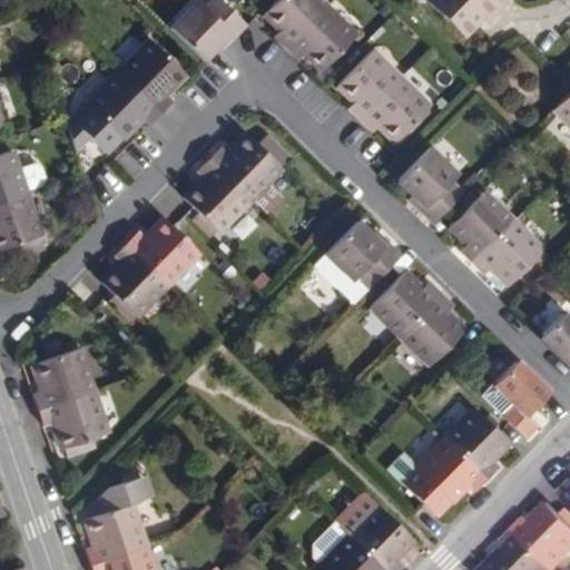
[(246,26),(220,0),(214,0),(206,8),(198,1),(170,29),(203,61),(217,47),(228,35),(234,39),(246,26)]
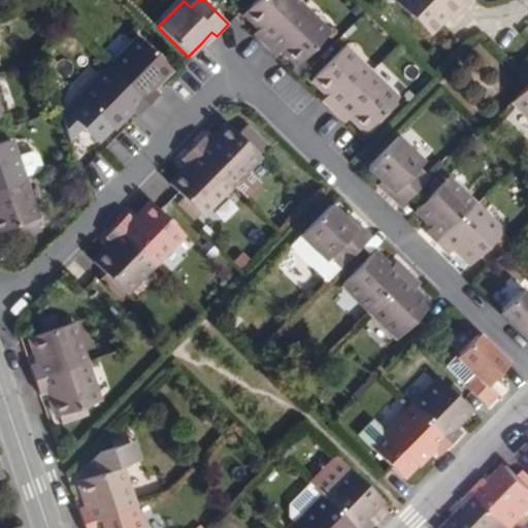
[(264,46),(302,7),(295,0),(256,0),(243,13),(259,28),(253,35),(264,46)]
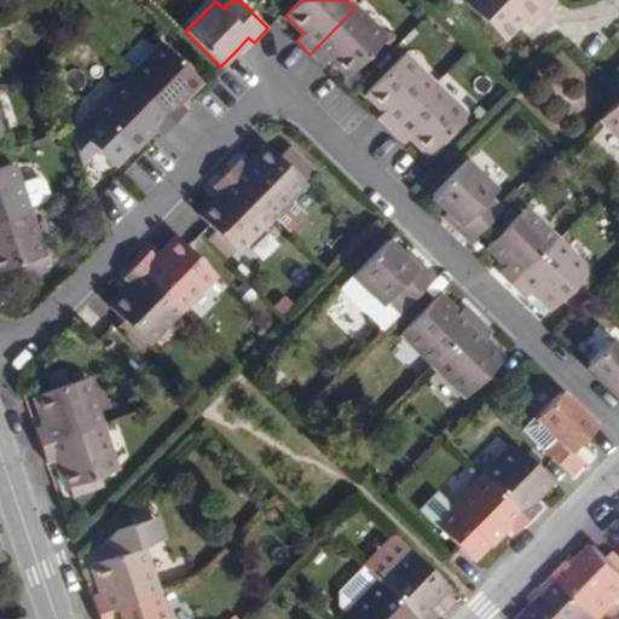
[(550,0),(458,0),(498,39),(520,16),(527,23),(550,0)]
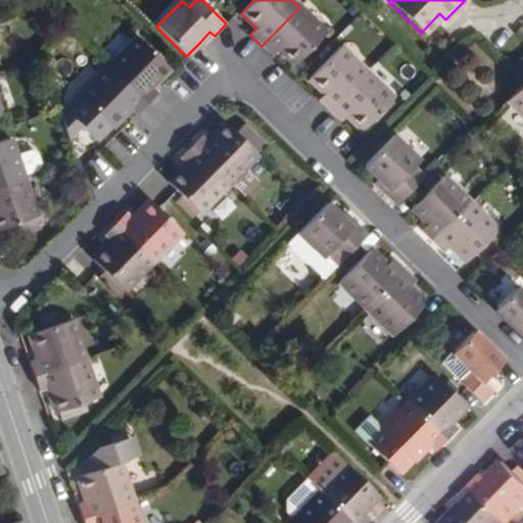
[(324,32),(299,7),(262,46),(273,56),(280,50),(292,63),(324,32)]
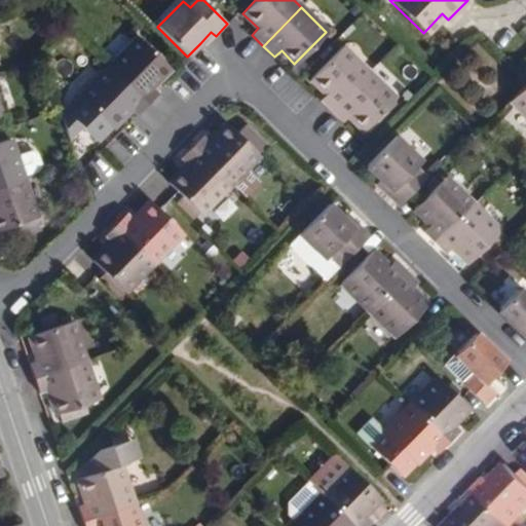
[(216,36),(211,32),(200,43),(204,47),(216,36)]
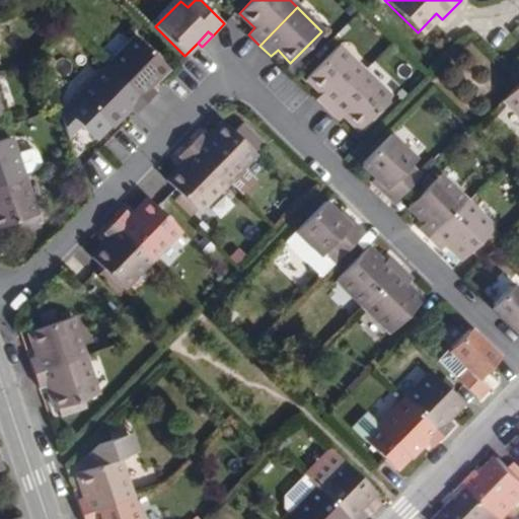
[(106,65),(146,103),(155,93),(148,86),(165,69),(134,38),(106,65)]
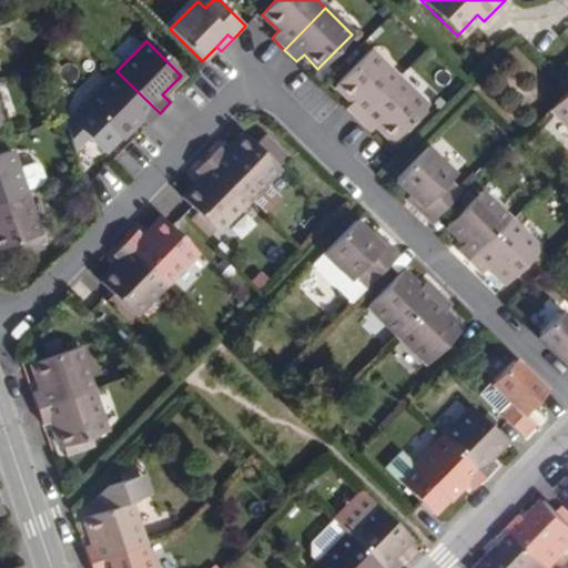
[(358,122),(399,80),(371,51),(337,87),(352,101),(345,109),(358,122)]
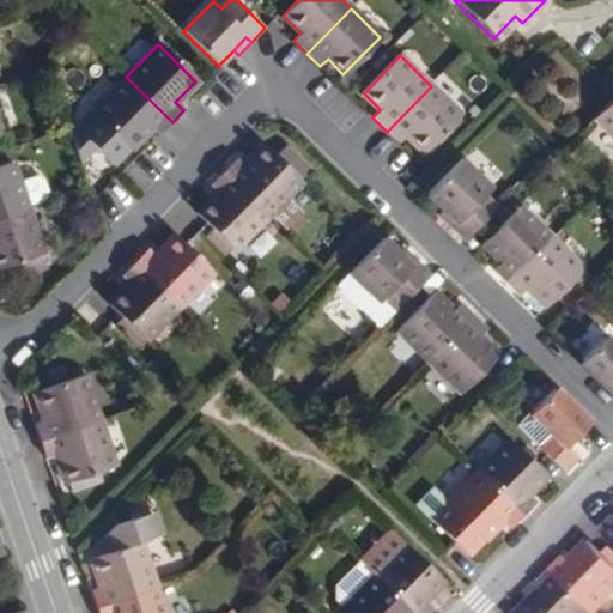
[(159,135),(173,122),(126,77),(92,113),(129,150),(151,127),(159,135)]
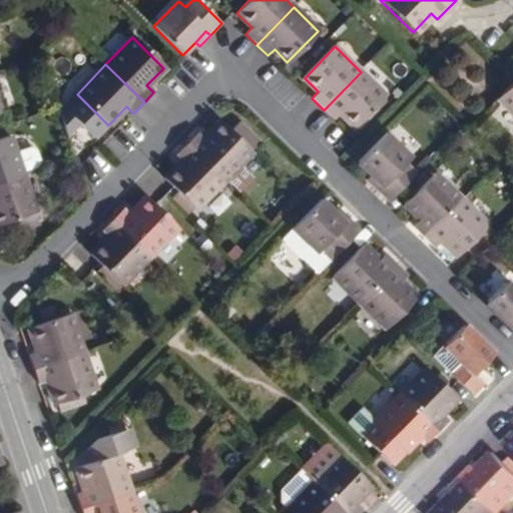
[(385,96),(361,72),(324,110),(334,120),(340,113),(355,127),(385,96)]
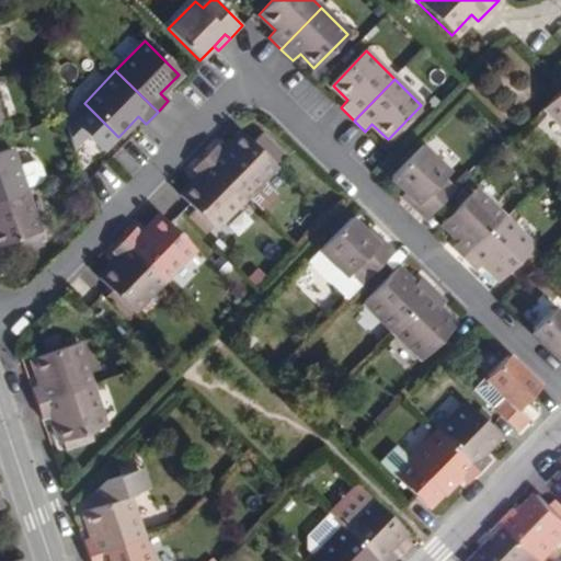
[(560,89),(545,106),(560,123),(560,89)]
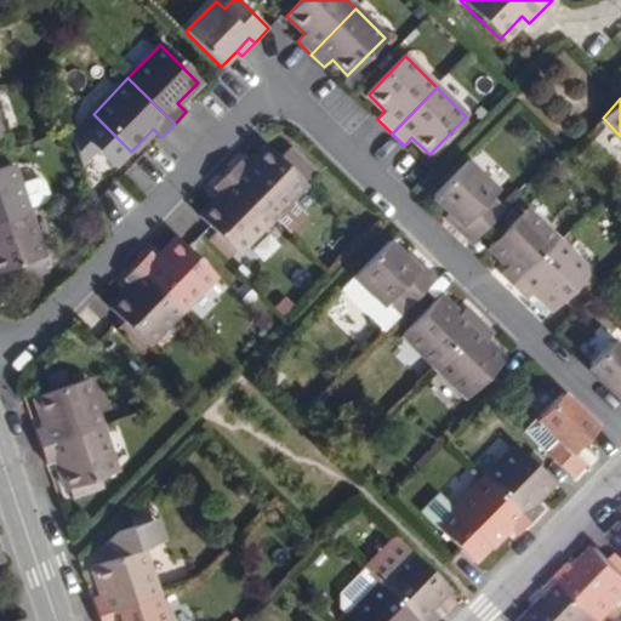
[(240,161),(227,175),(272,218),(307,183),(271,146),(248,169),(240,161)]
